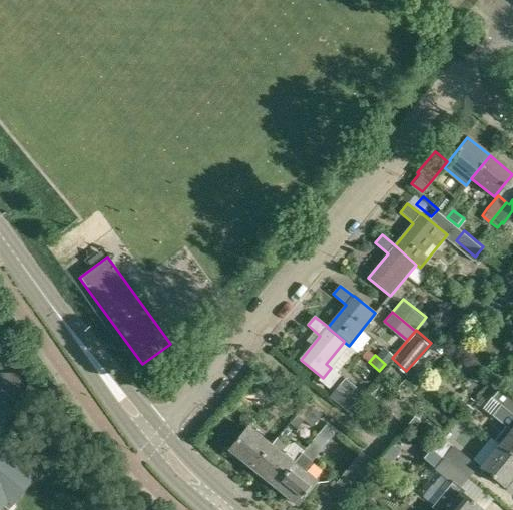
[(263,379),(258,374),(247,386),(253,390),(263,379)]
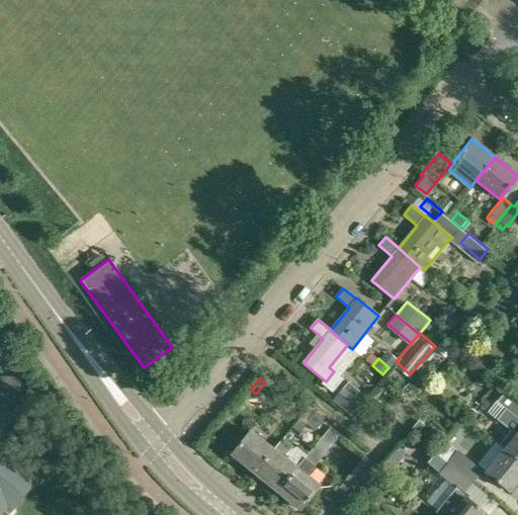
[(279,400),(289,387),(282,380),(271,394),(279,400)]
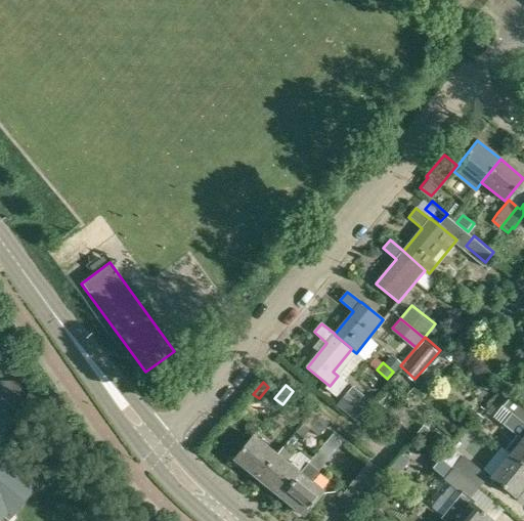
[(363,406),(348,393),(340,403),(354,417),(363,406)]
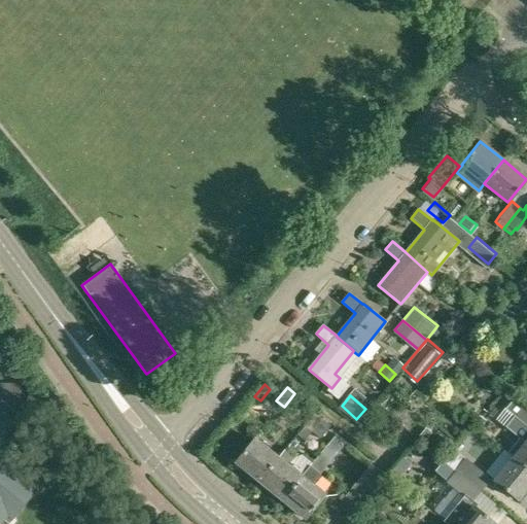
[(526,440),(513,458),(526,468),(526,406),(514,395),(503,408),(513,415),(506,423),(526,440)]
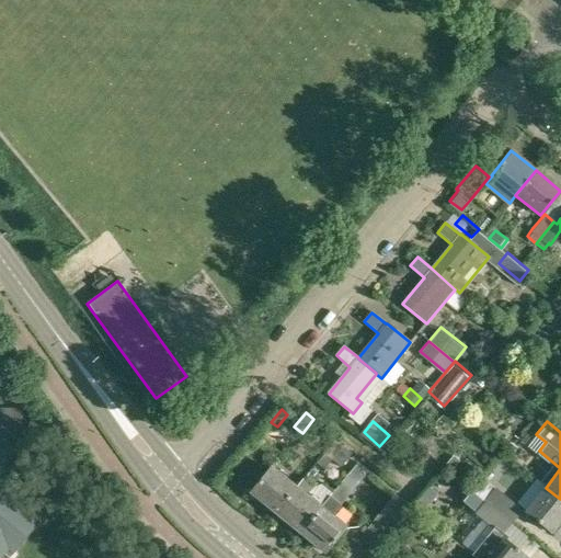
[(335,436),(324,451),(317,460),(324,466),(331,457),(341,464),(352,450),(335,436)]
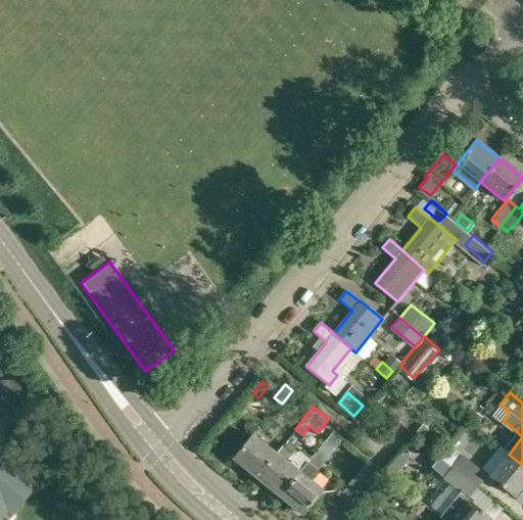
[(427,427),(422,423),(415,430),(421,435),(427,427)]
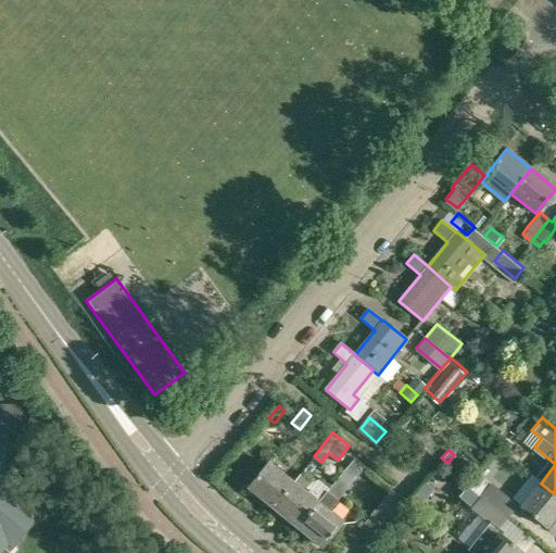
[(351,476),(363,462),(354,455),(343,469),(351,476)]
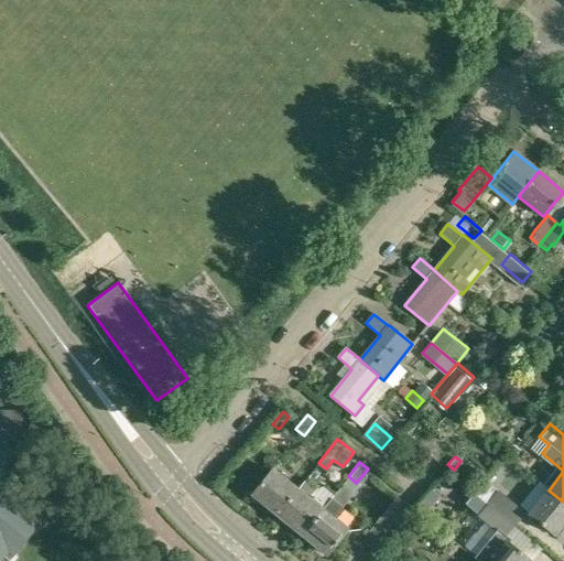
[(252,495),(277,516),(305,482),(303,479),(295,489),(272,471),(252,495)]
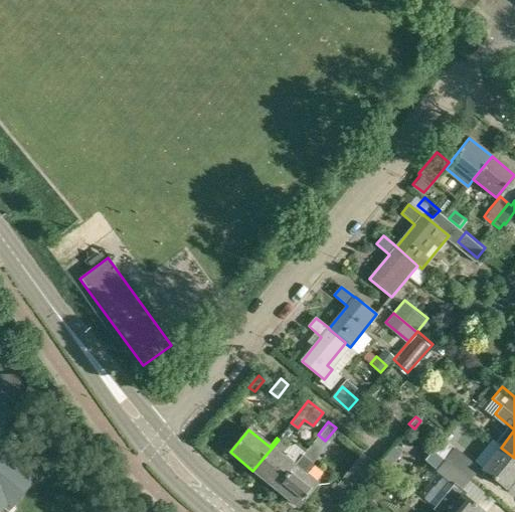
[(279,440),(252,471),(276,489),(305,453),(303,452),(292,466),(280,455),(287,447),(279,440)]
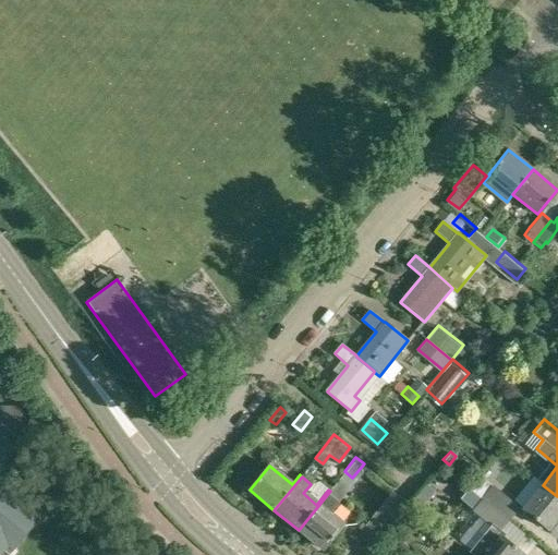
[(474,490),(472,491),(508,520),(520,504),(493,482),(488,486),(483,482),(476,491),(474,490)]
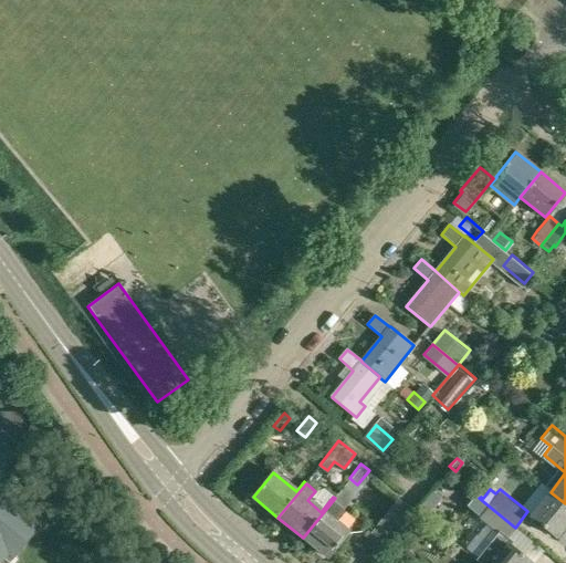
[(7,492),(0,500),(0,562),(4,556),(7,559),(10,561),(42,522),(32,513),(20,503),(7,492)]
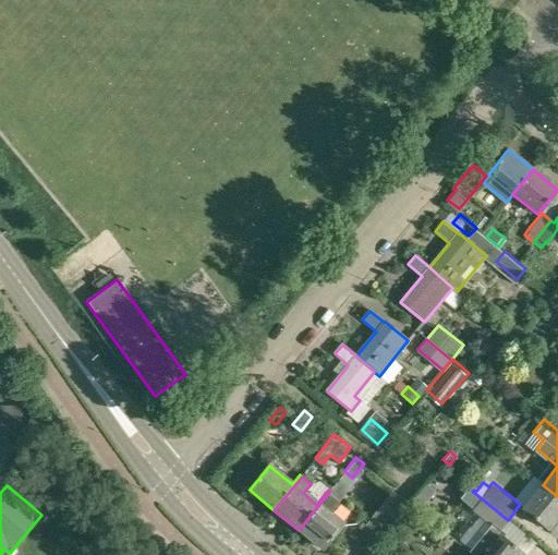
[(557,515),(557,496),(543,485),(523,509),(547,529),(557,515)]
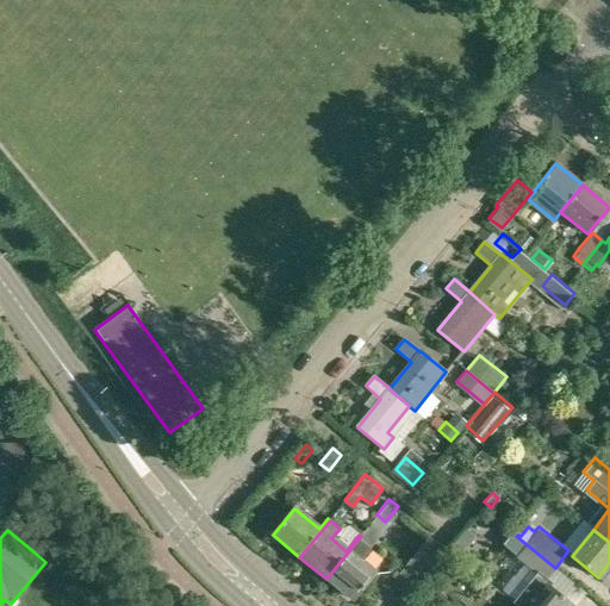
[(429,532),(410,557),(391,581),(403,591),(442,543),(429,532)]
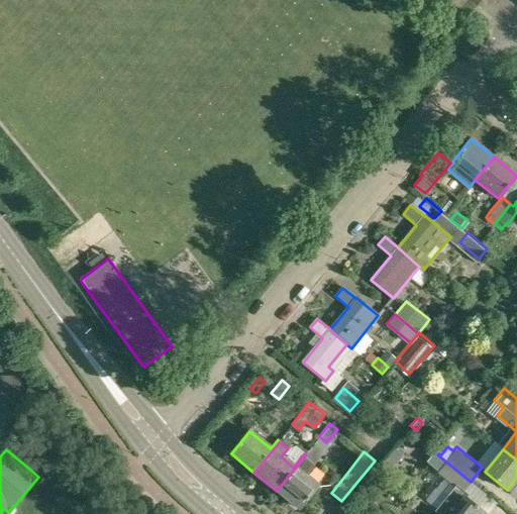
[(306,454),(277,491),(299,509),(317,487),(303,475),(315,463),(306,454)]
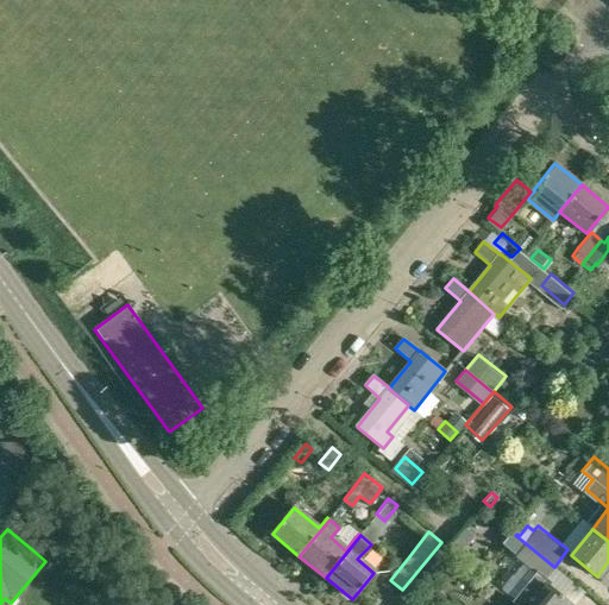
[(449,544),(458,553),(466,542),(457,535),(449,544)]
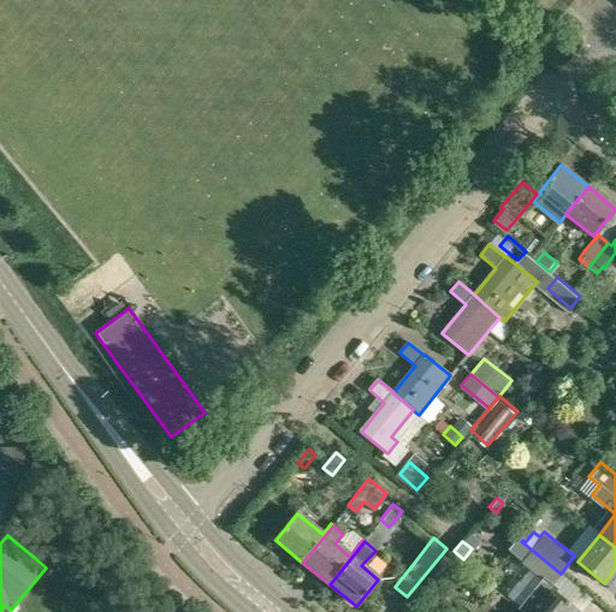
[(521,541),(514,551),(522,558),(521,560),(542,576),(532,588),(519,577),(504,594),(523,611),(522,611),(578,611),(552,592),(557,586),(554,582),(561,574),(521,541)]
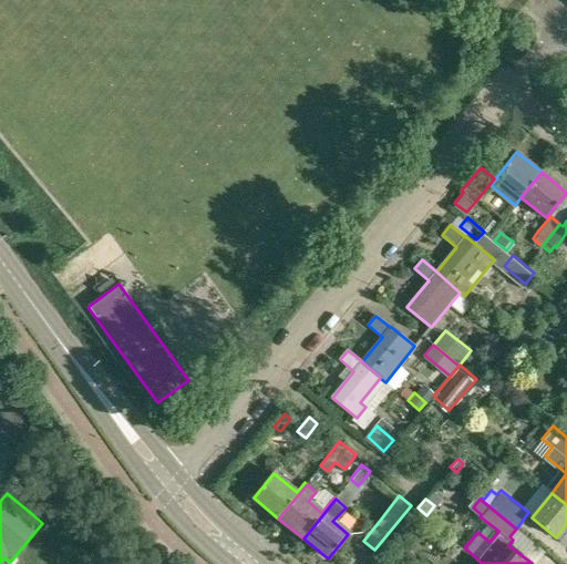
[(121,563),(107,553),(98,563),(121,563)]
